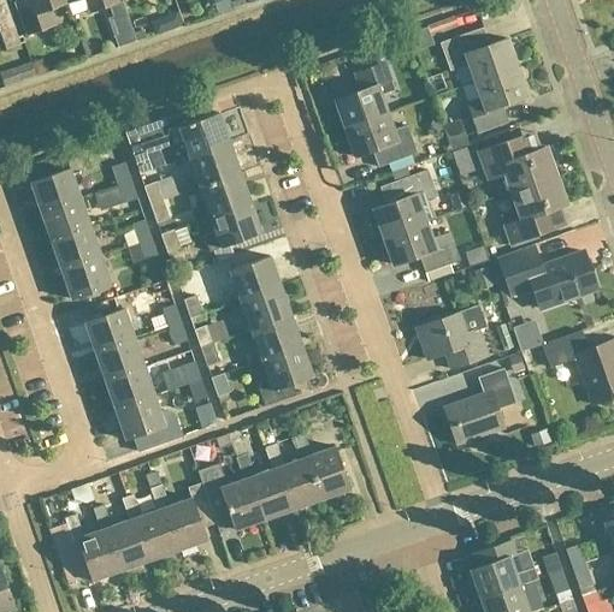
[(0,33),(6,49),(19,43),(4,0),(0,0),(0,33)]
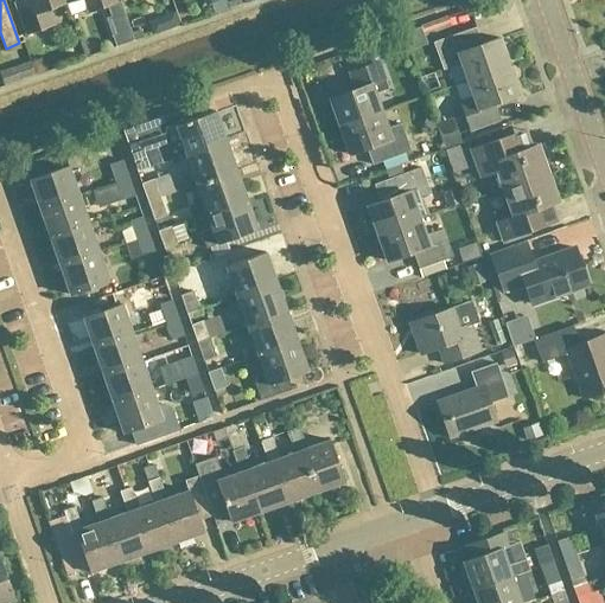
[(64,1),(64,0),(18,0),(14,1),(25,33),(53,24),(48,7),(64,1)]
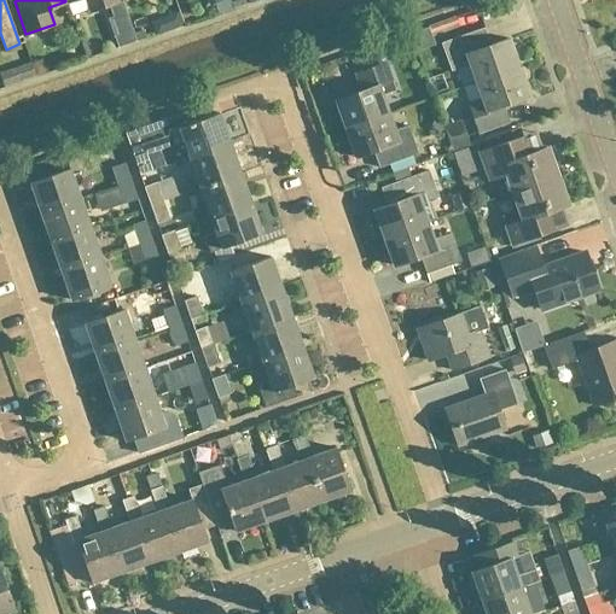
[(65,0),(65,1),(69,0),(85,0),(89,12),(118,1),(118,0),(65,0)]
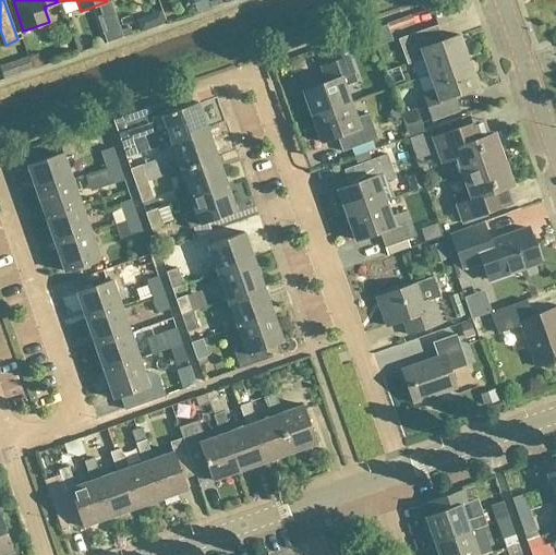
[(160,5),(141,12),(144,24),(164,17),(160,5)]
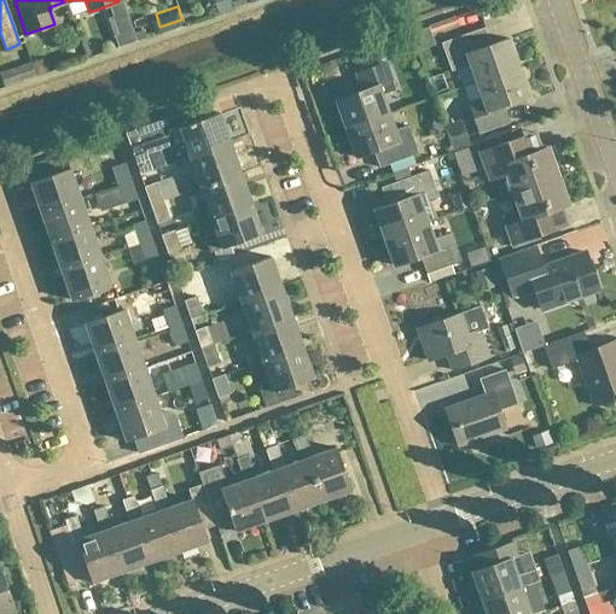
[(476,81),(518,66),(509,37),(489,44),(483,27),(441,42),(451,70),(470,63),(476,81)]
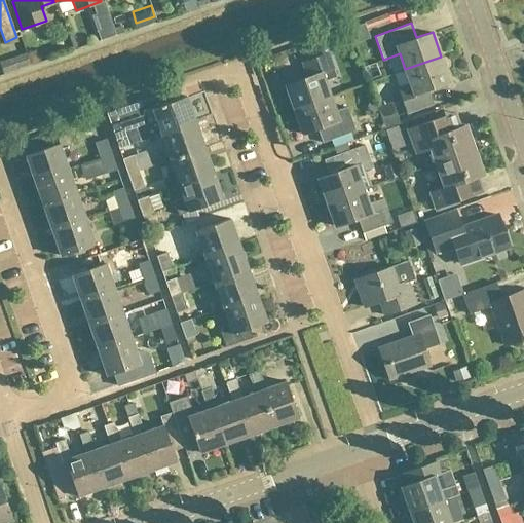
[(113,28),(115,35),(124,32),(121,25),(113,28)]
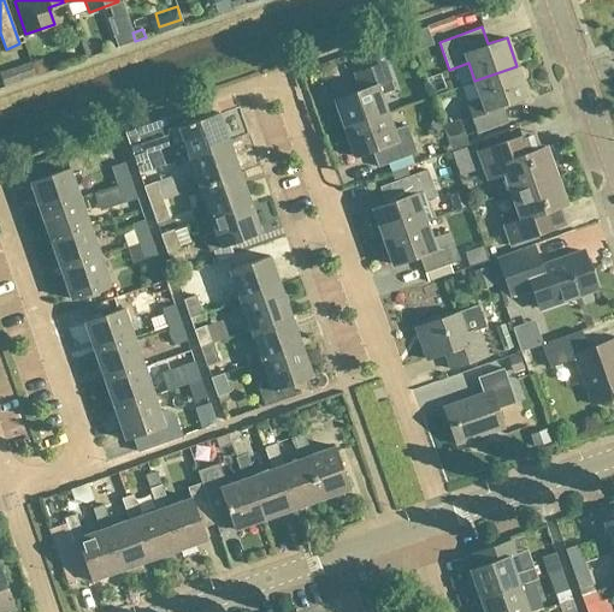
[(42,59),(33,63),(36,76),(47,72),(42,59)]
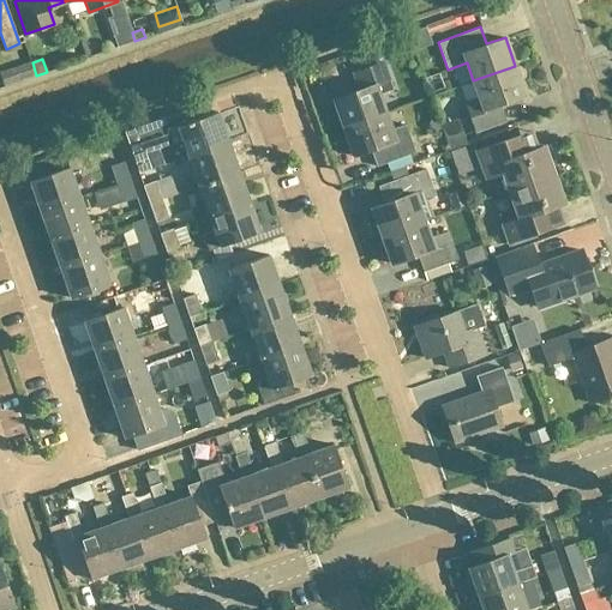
[(343,127),(385,112),(378,95),(394,89),(383,61),(353,72),(359,90),(334,100),(343,127)]
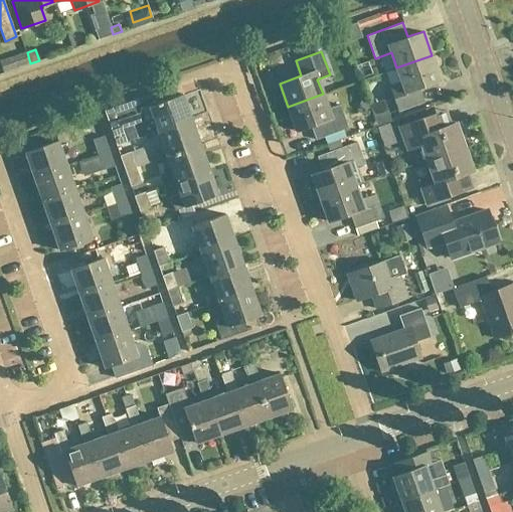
[(27,52),(0,60),(0,66),(2,72),(30,63),(27,52)]
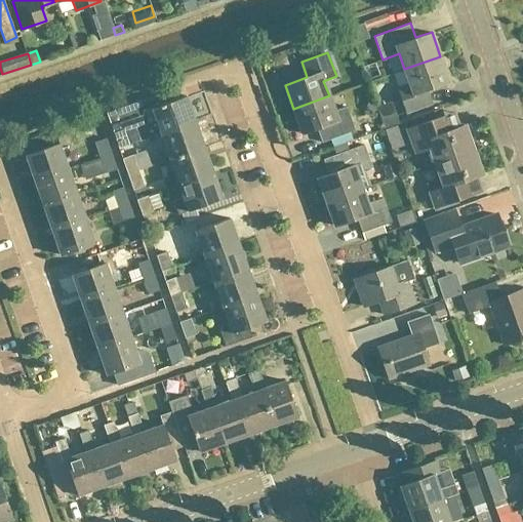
[(440,56),(404,69),(409,83),(397,88),(406,112),(431,103),(426,88),(448,80),(440,56)]
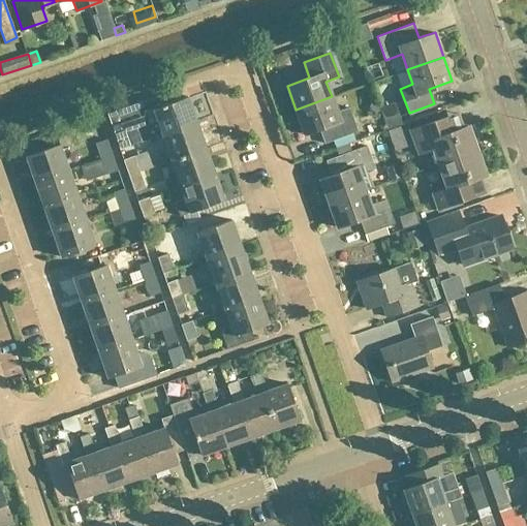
[(162,134),(197,122),(188,96),(153,109),(162,134)]
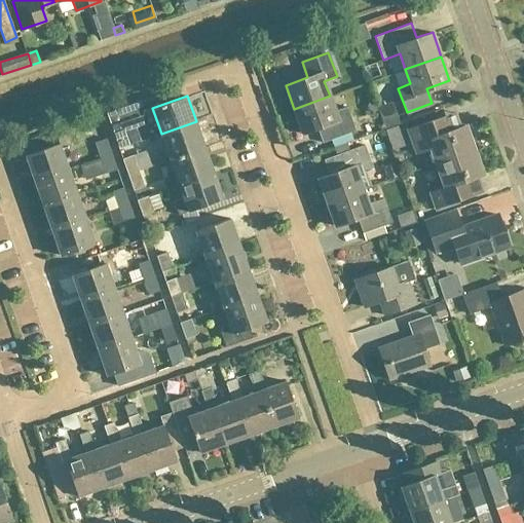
[(335,110),(330,96),(294,109),(302,134),(317,128),(322,142),(331,139),(351,131),(356,129),(347,106),(335,110)]
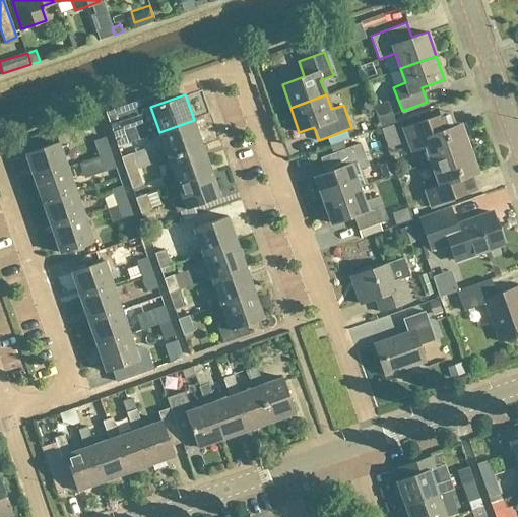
[(118,147),(128,143),(122,125),(144,118),(138,101),(105,112),(115,140),(118,147)]
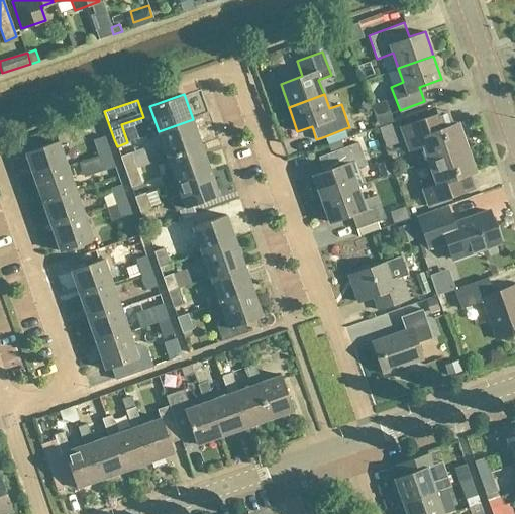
[(452,124),(447,110),(401,126),(409,149),(423,144),(428,160),(467,146),(458,123),(452,124)]
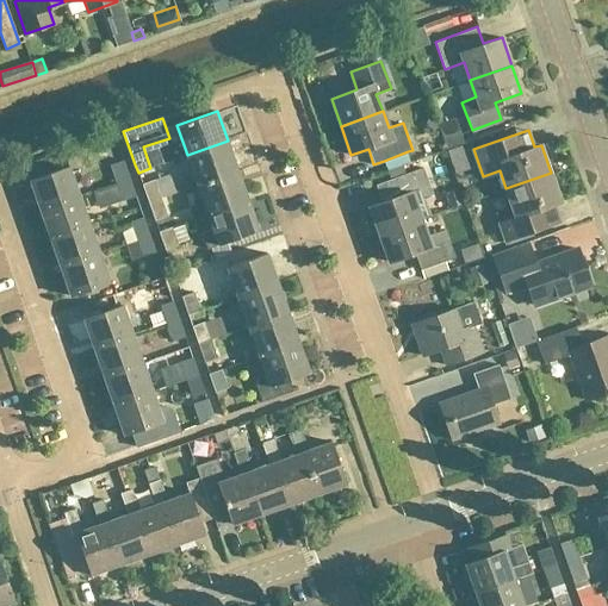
[(458,132),(442,137),(446,148),(461,143),(458,132)]
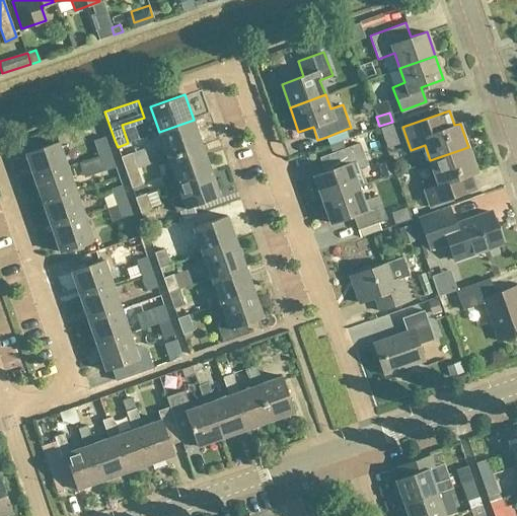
[(203,145),(194,120),(159,132),(168,157),(203,145)]
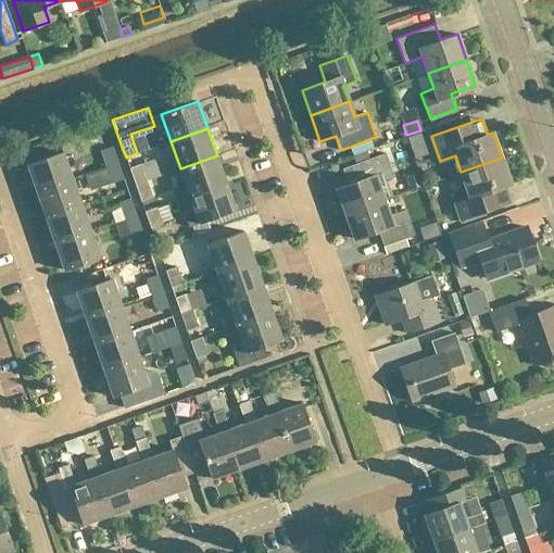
[(372,138),(350,147),(353,154),(375,147),(372,138)]
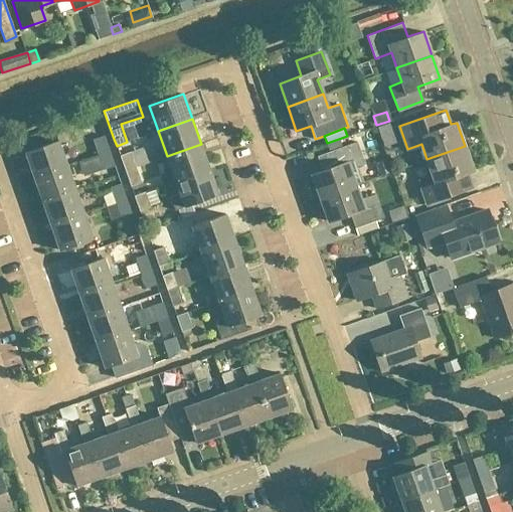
[(98,154),(110,150),(105,135),(93,139),(98,154)]
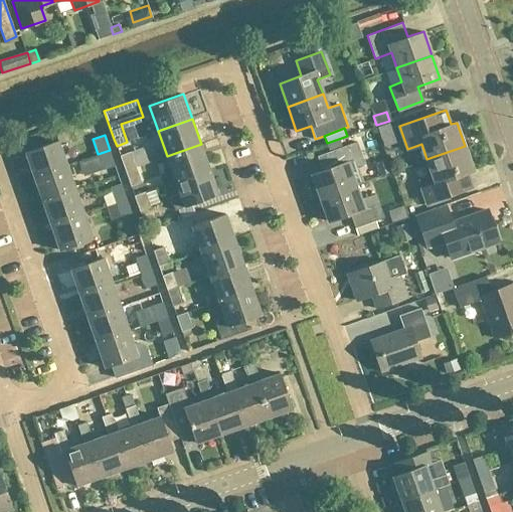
[(330,151),(350,144),(347,136),(327,143),(330,151)]
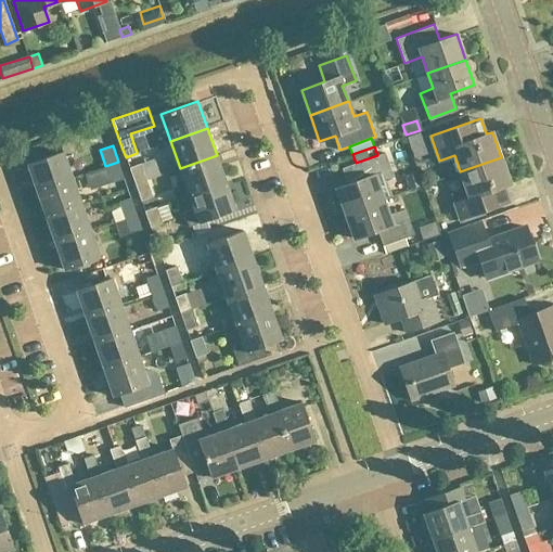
[(37,191),(73,178),(64,152),(27,164),(37,191)]
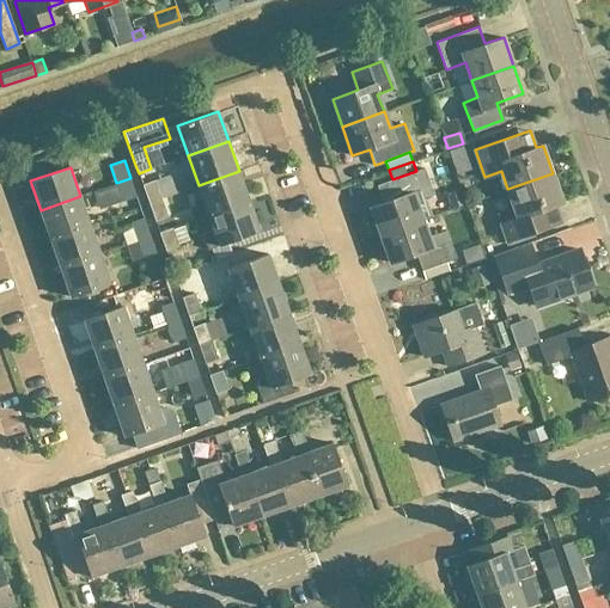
[(189,182),(188,167),(170,170),(171,183),(189,182)]
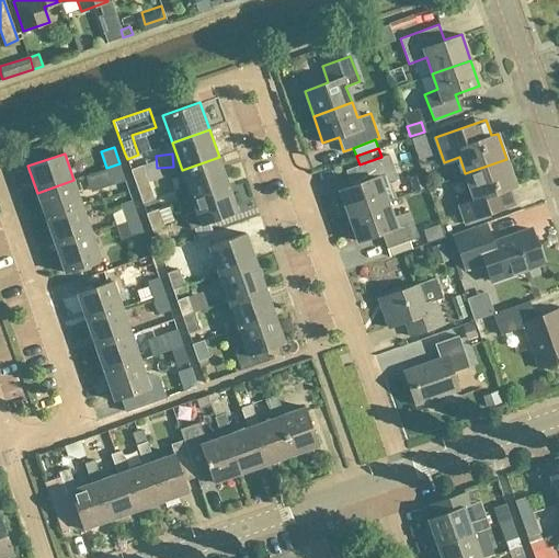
[(349,215),(387,202),(381,185),(398,180),(389,154),(381,157),(360,164),(357,166),(363,181),(339,189),(349,215)]
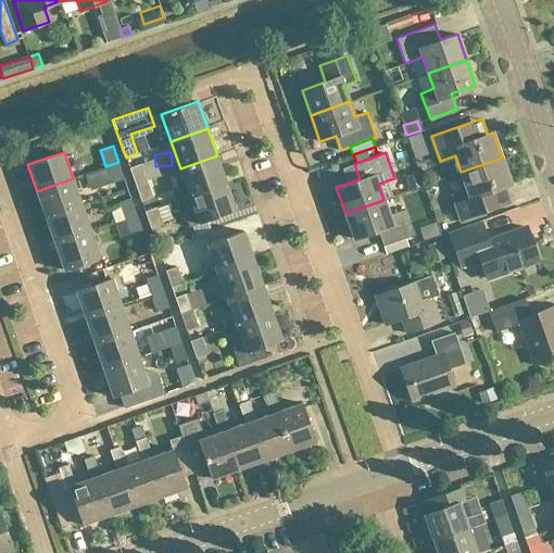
[(227,184),(217,155),(180,168),(190,197),(227,184)]
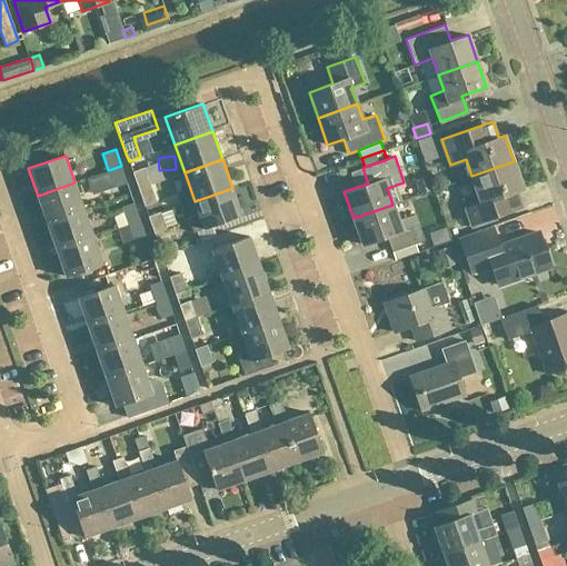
[(438,188),(453,181),(444,160),(429,167),(438,188)]
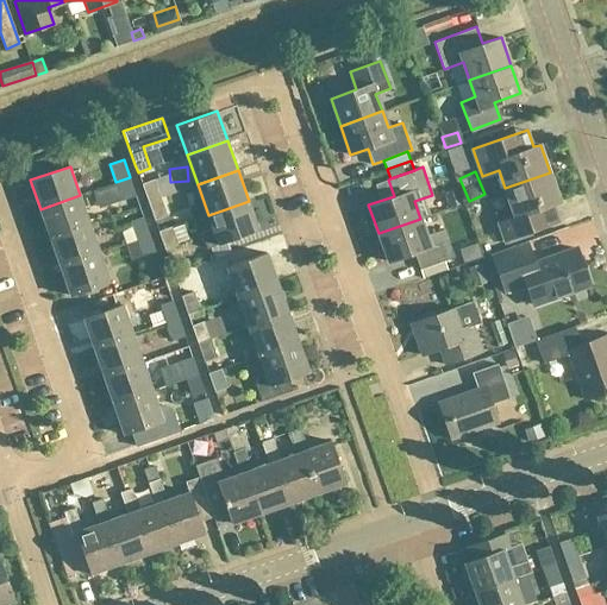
[(559,200),(550,172),(505,188),(511,206),(495,212),(505,239),(559,220),(554,202),(559,200)]
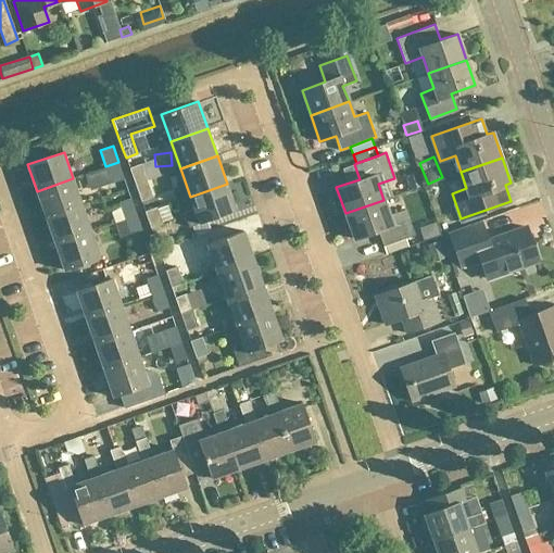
[(118,162),(105,166),(111,183),(124,178),(118,162)]
